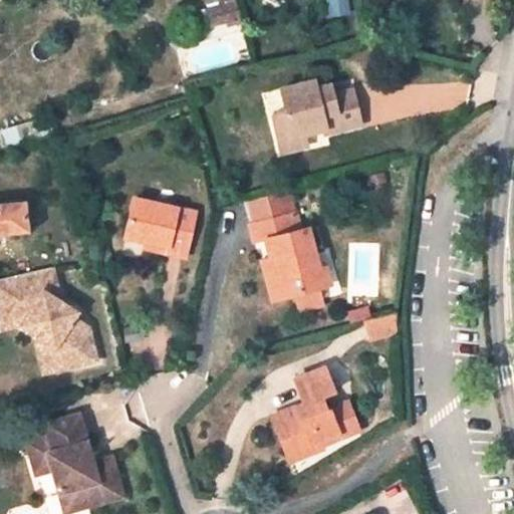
[(335,94),(319,98),(317,90),(315,80),(282,88),(288,110),(274,114),(283,151),(310,143),(307,133),(327,127),(329,134),(362,122),(354,89),(335,94)]
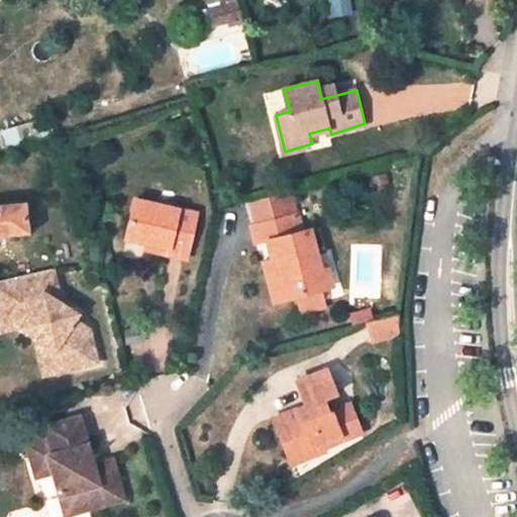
[(321,99),(337,95),(334,87),(319,91),(321,99)]
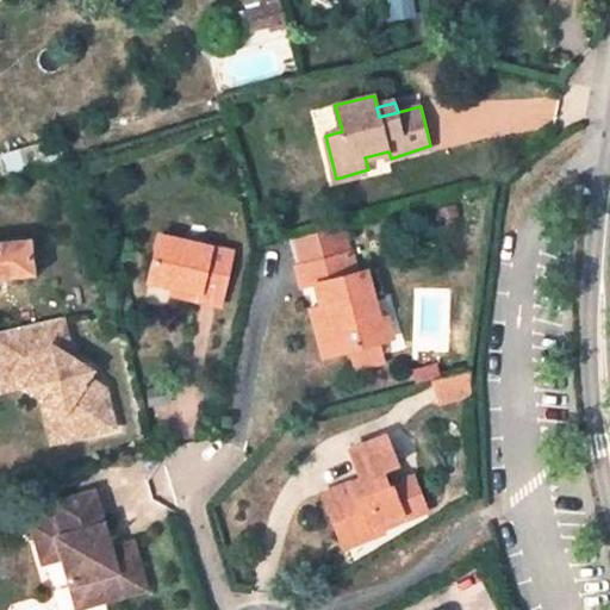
[(327,304),(334,329),(328,331),(335,355),(354,350),(359,368),(386,361),(380,342),(373,318),(379,317),(366,271),(358,274),(352,254),(343,226),(297,238),(305,267),(298,268),(304,288),(321,284),(327,304)]
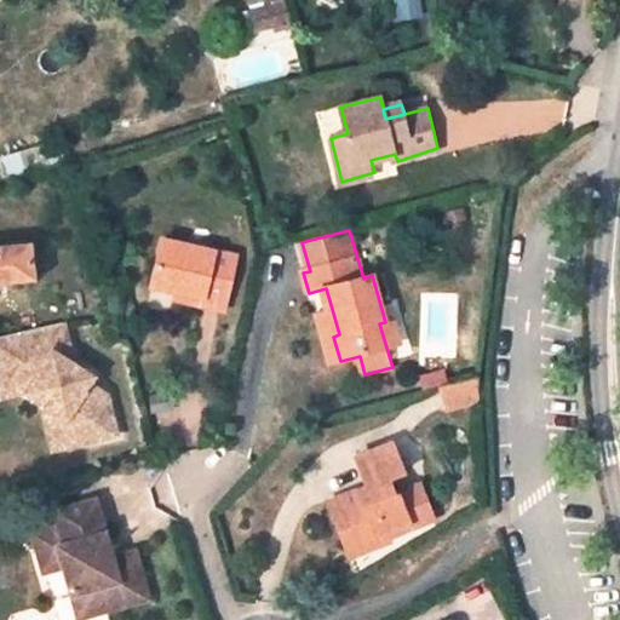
[(236,257),(161,239),(151,285),(174,290),(205,297),(202,306),(223,311),(236,257)]
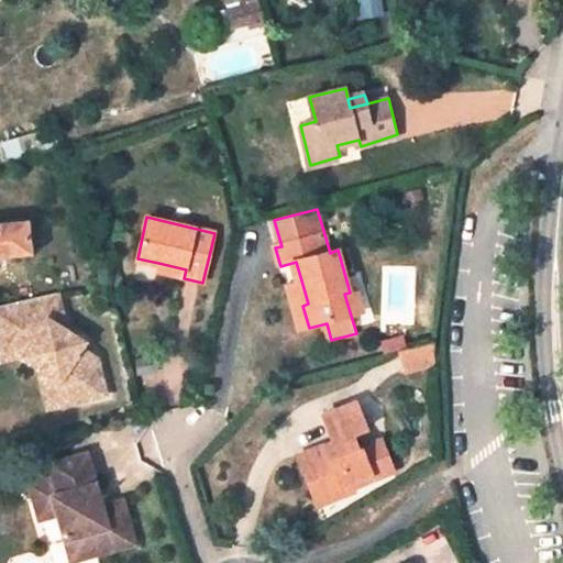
[(29,222),(0,224),(0,254),(32,251),(29,222)]
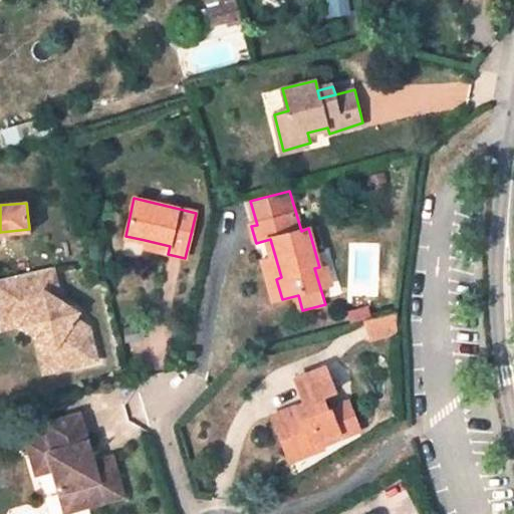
[(145,240),(143,248),(168,254),(170,246),(145,240)]
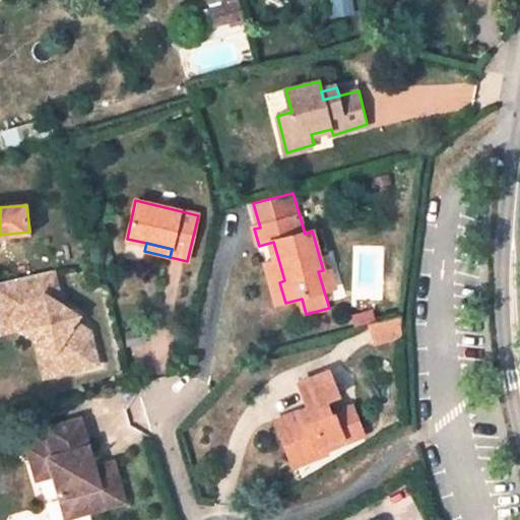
[(264,264),(271,284),(279,282),(284,280),(278,259),(264,264)]
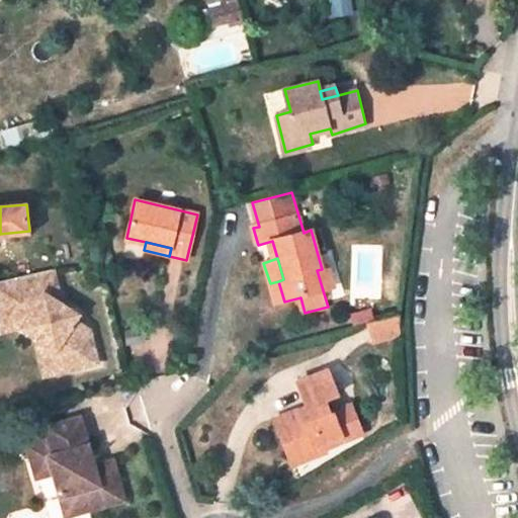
[(334,287),(328,267),(322,269),(317,270),(323,290),(334,287)]
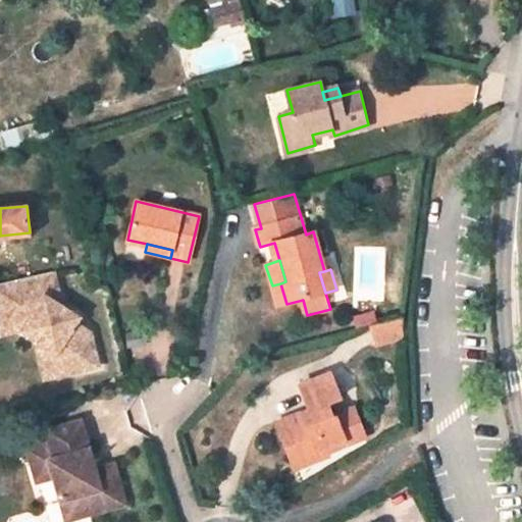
[(61,307),(54,271),(0,283),(0,321),(17,317),(25,322),(21,330),(41,342),(57,351),(62,374),(99,365),(91,331),(75,322),(80,316),(61,307)]
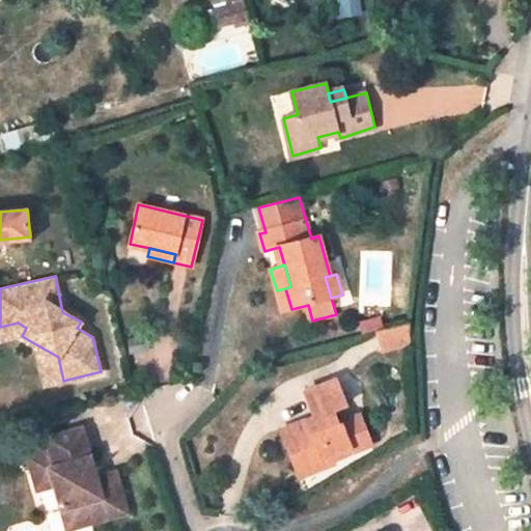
[(277,290),(283,311),(291,309),(285,288),(277,290)]
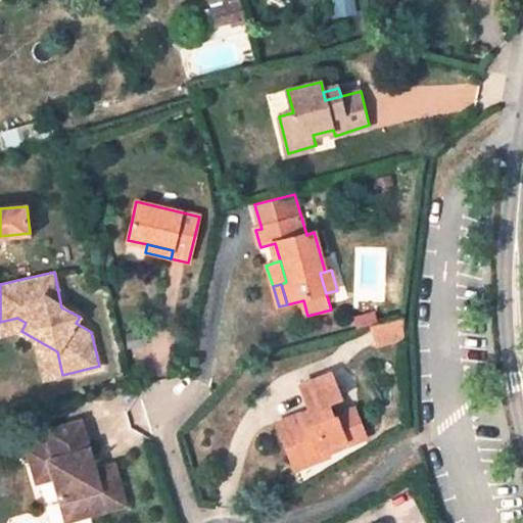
[(21,331),(26,323),(17,318),(0,322),(0,328),(2,335),(21,331)]
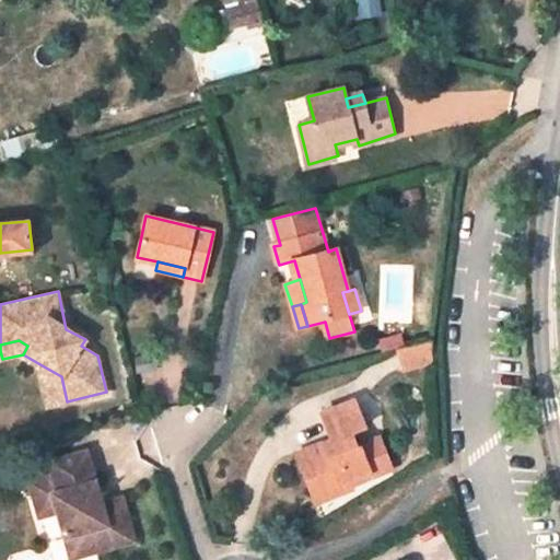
[(432,347),(432,341),(395,350),(400,370),(431,362),(432,354),(432,347)]
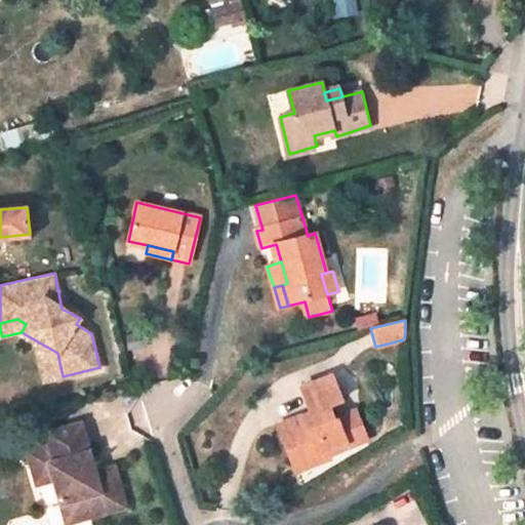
[(63,376),(57,353),(41,344),(39,349),(45,379),(63,376)]
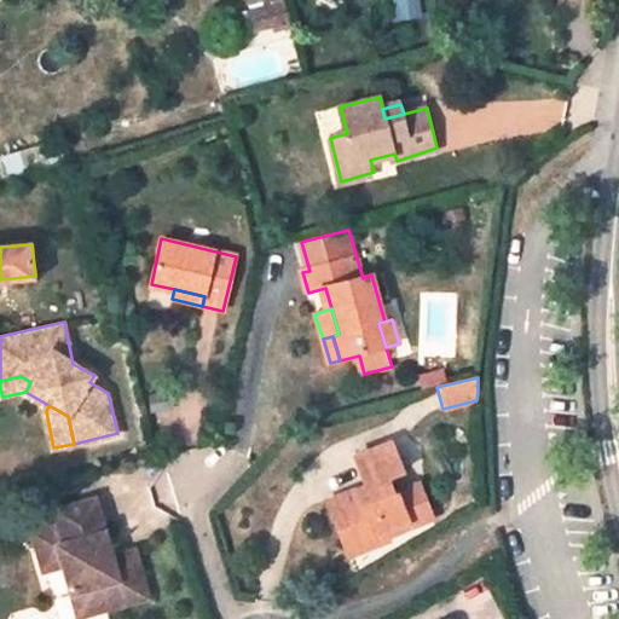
[(359,489),(329,502),(347,545),(385,528),(388,536),(432,516),(420,484),(393,493),(387,478),(404,472),(392,443),(357,457),(371,490),(362,493),(359,489)]
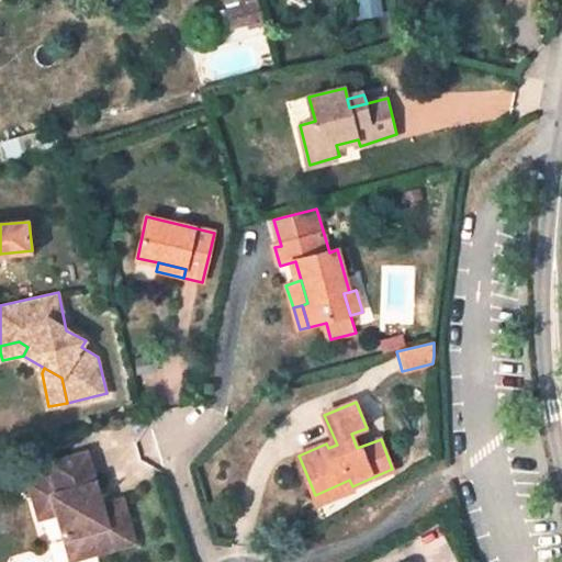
[(52,476),(29,484),(33,501),(52,495),(56,514),(69,561),(134,542),(127,520),(107,526),(100,505),(86,452),(48,463),(52,476)]
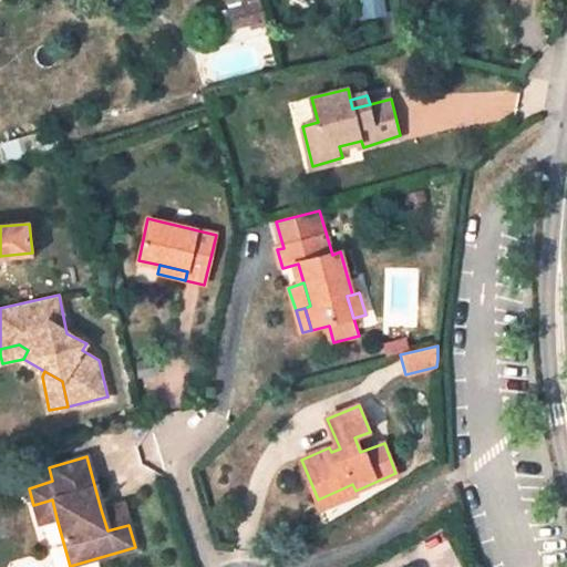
[(358,497),(356,491),(352,484),(318,500),(322,512),(358,497)]
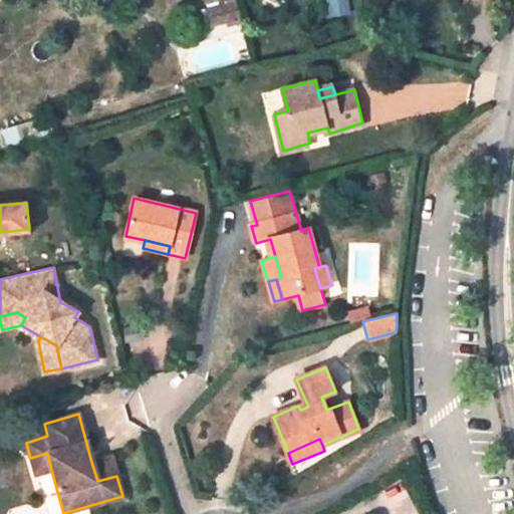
[(47,453),(30,458),(35,474),(51,470),(47,453)]
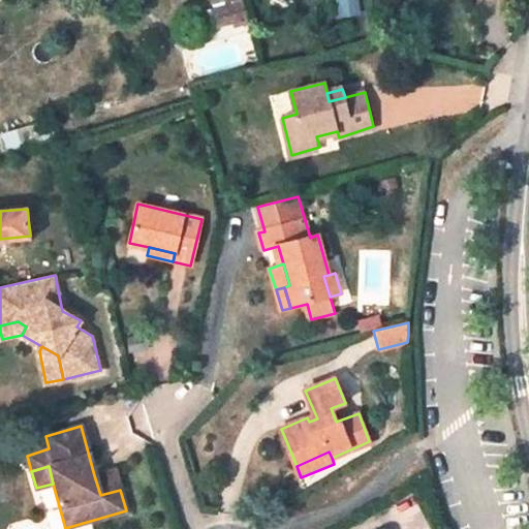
[(115,470),(94,475),(100,495),(120,490),(115,470)]
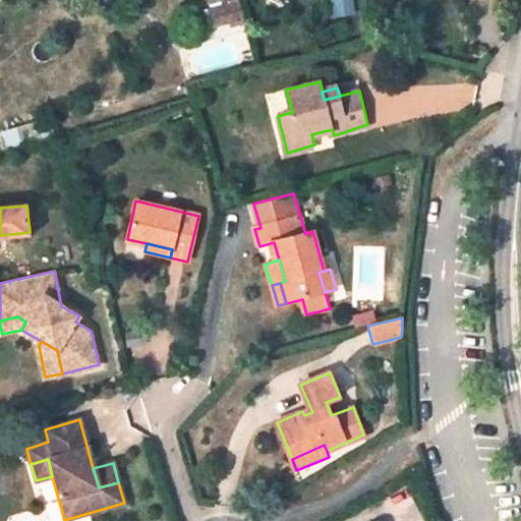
All buildings are outlined.
